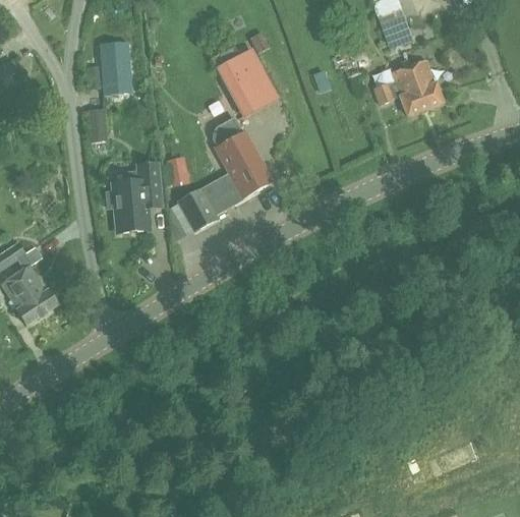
[(380,17),(390,46),(413,39),(401,9),(397,0),(373,0),(381,17),(380,17)]
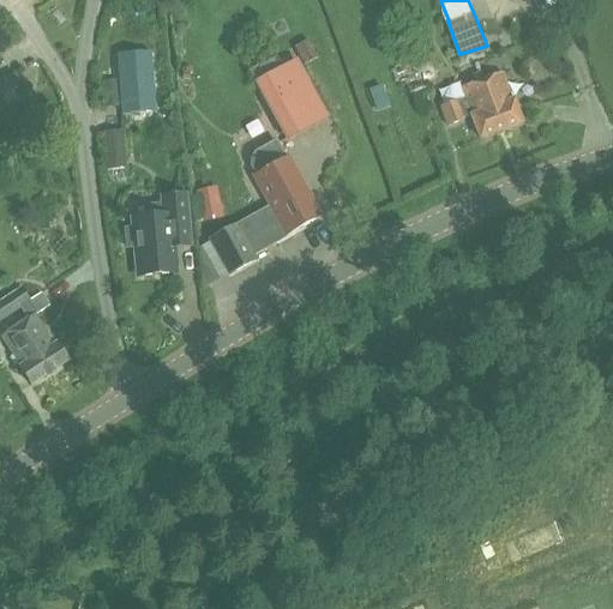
[(310,35),(295,43),(305,60),(319,53),(310,35)]
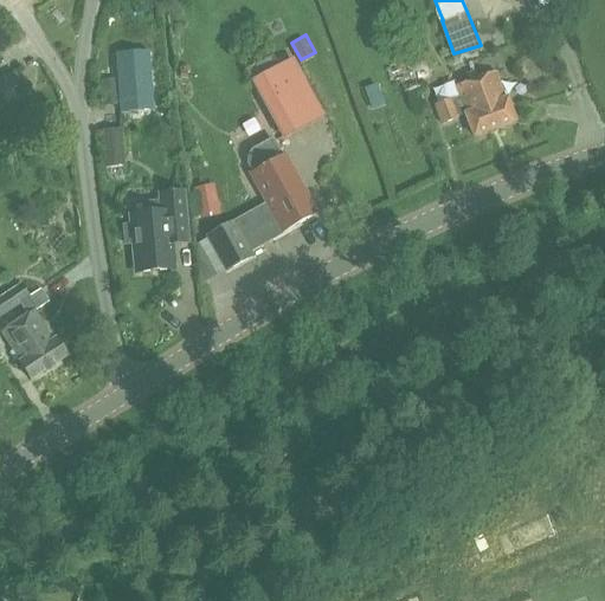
[(154,107),(149,49),(115,51),(120,110),(154,107)]
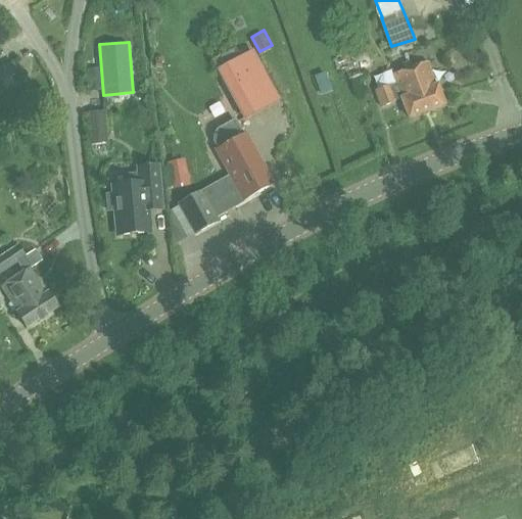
[(216,66),(244,120),(281,97),(252,47),(216,66)]
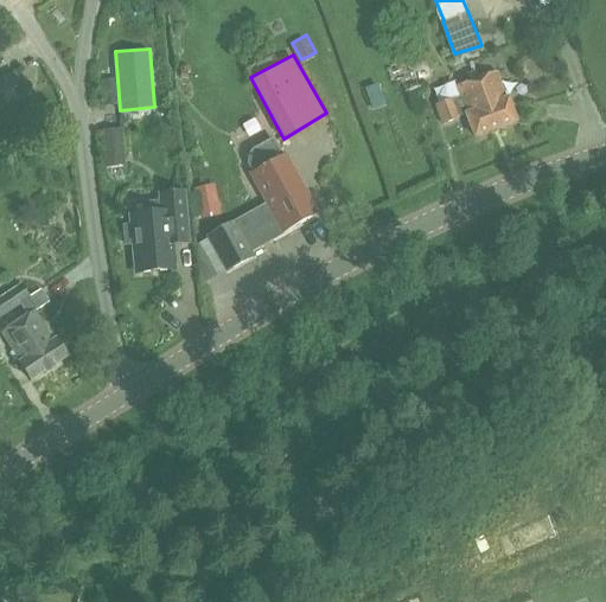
[(0,76),(0,91),(4,90),(7,96),(14,93),(11,85),(21,81),(14,69),(0,76)]
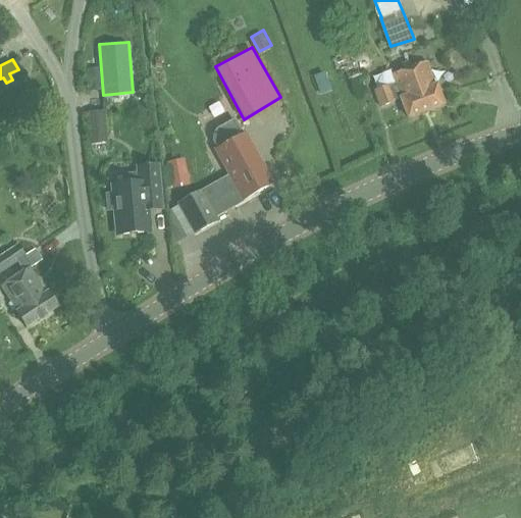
[(401,95),(409,114),(444,101),(436,82),(435,83),(426,60),(394,72),(397,80),(373,88),(379,105),(395,100),(394,98),(401,95)]
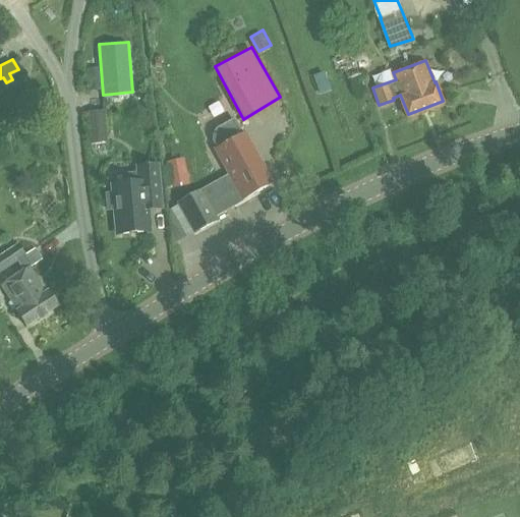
[(100,65),(89,66),(90,87),(101,85),(100,65)]
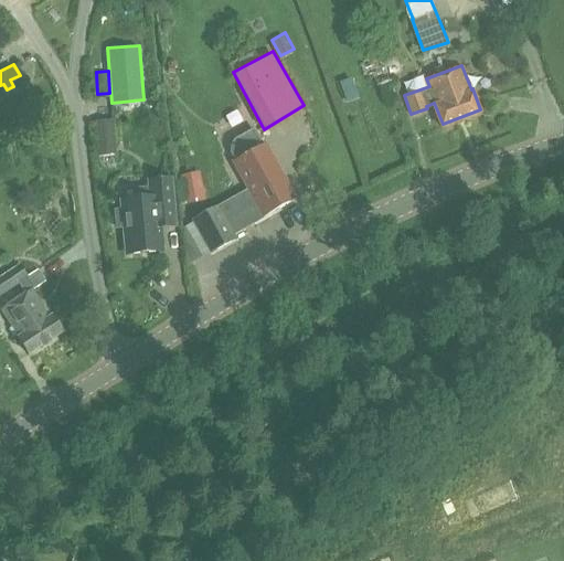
[(95,118),(98,154),(116,151),(113,117),(95,118)]
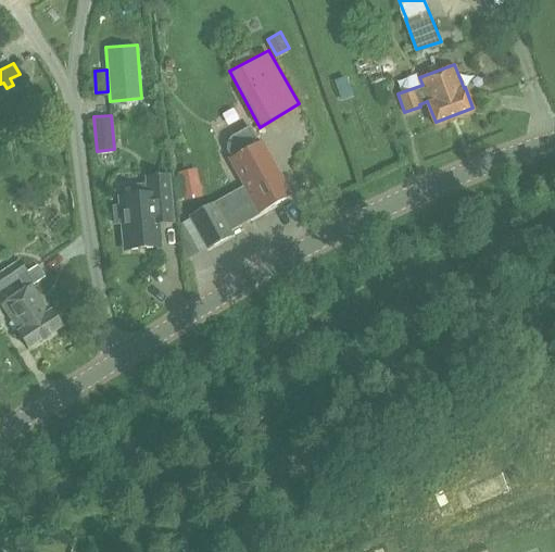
[(229,155),(246,184),(260,211),(291,193),(261,138),(260,138),(252,123),(231,134),(229,137),(228,142),(227,147),(231,154),(229,155)]
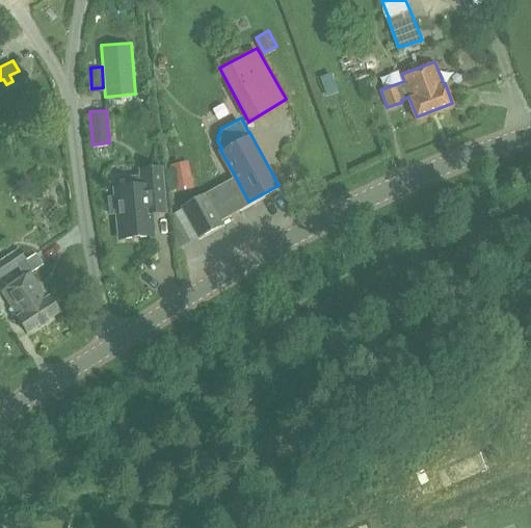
[(169,162),(175,190),(193,186),(188,159),(169,162)]
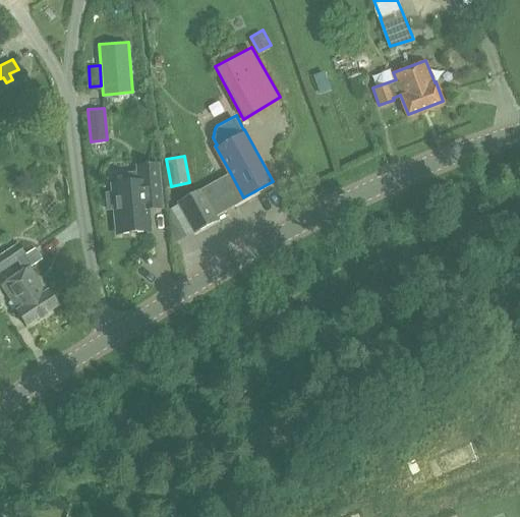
[(178,200),(194,230),(195,230),(218,218),(215,214),(243,197),(230,172),(178,200)]
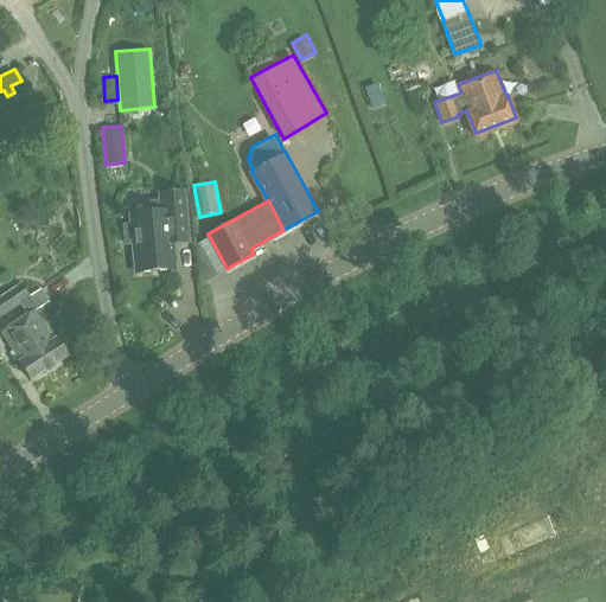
[(147,251),(148,279),(178,276),(176,251),(184,250),(180,215),(168,216),(168,221),(159,222),(160,231),(146,232),(146,239),(140,239),(141,253),(147,251)]
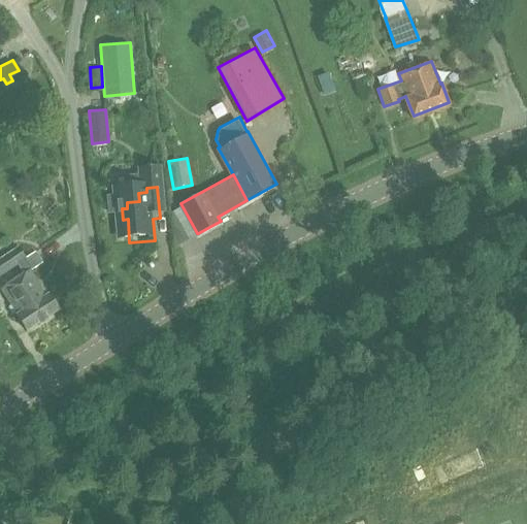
[(18,314),(27,328),(58,307),(48,293),(46,294),(30,268),(43,261),(36,250),(26,256),(18,243),(0,255),(0,274),(18,263),(24,273),(2,287),(19,313),(18,314)]
